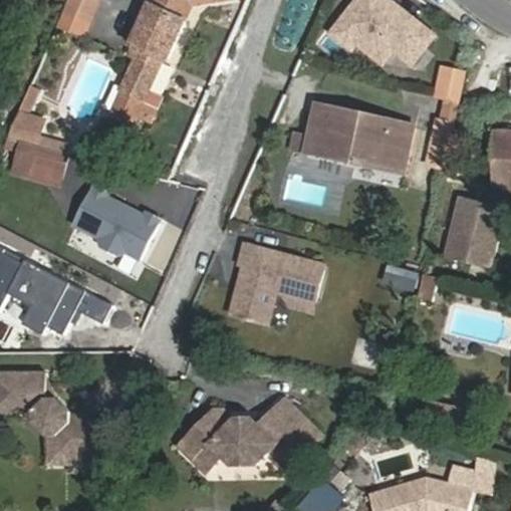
[(69,0),(61,21),(85,31),(99,0),(69,0)]
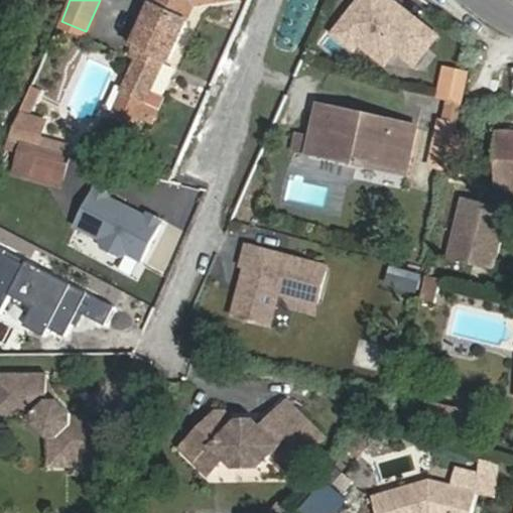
[(118,88),(143,99),(146,93),(163,57),(167,59),(191,1),(199,0),(154,0),(152,4),(148,3),(131,42),(138,45),(133,55),(118,88)]
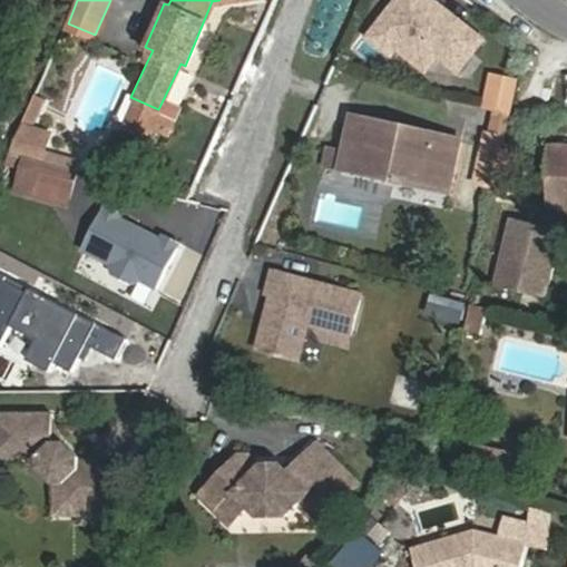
[(456,76),(486,37),(437,0),(387,0),(362,33),(419,76),(432,58),(456,76)]
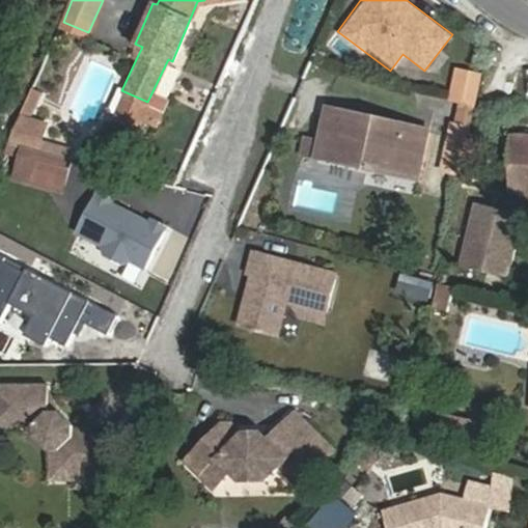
[(130,54),(137,57),(142,47),(135,44),(130,54)]
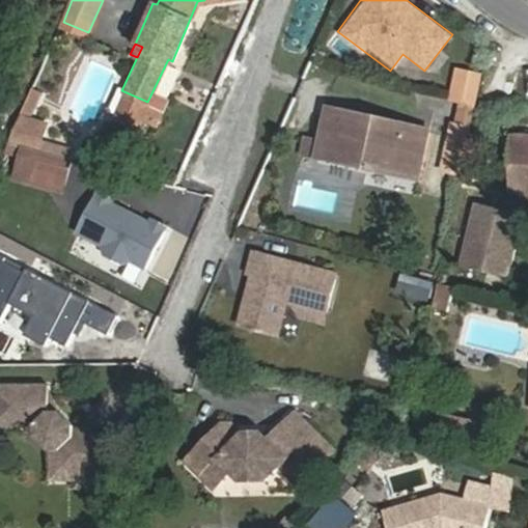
[(476,72),(452,66),(446,93),(457,96),(470,100),(476,72)]
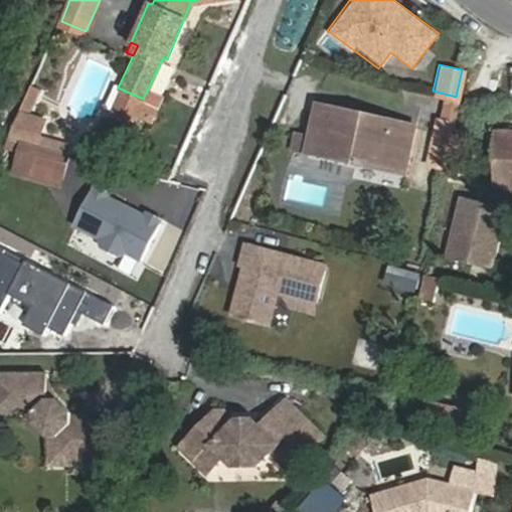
[(19,108),(30,111),(40,87),(30,83),(19,108)]
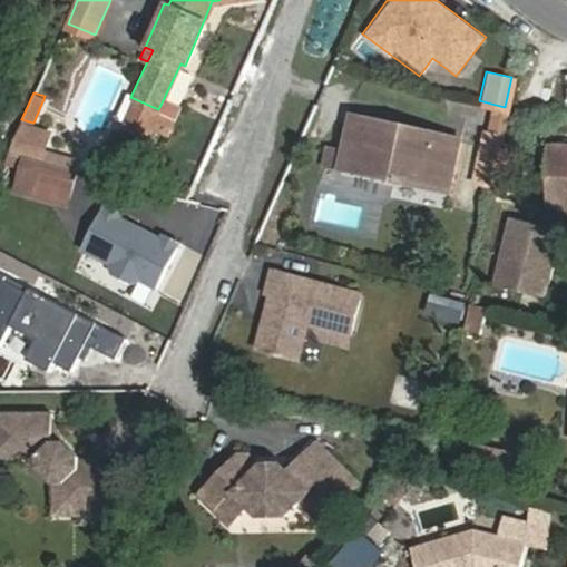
[(119,121),(147,134),(150,128),(166,135),(170,125),(155,117),(158,109),(130,97),(119,121)]
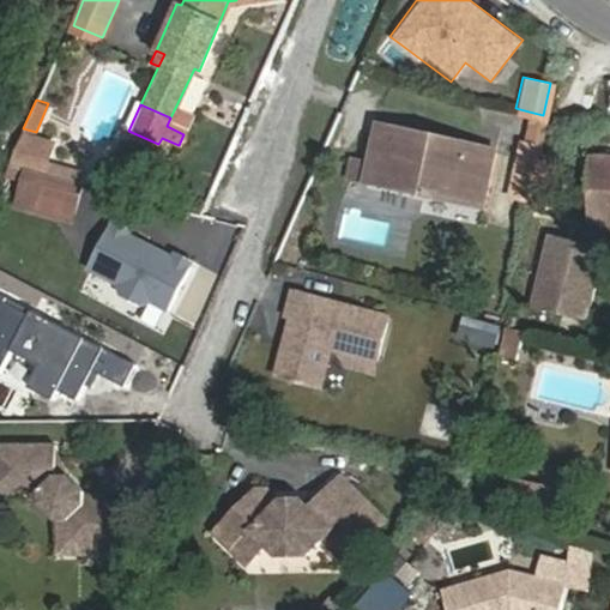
[(543,115),(529,112),(521,142),(536,145),(543,115)]
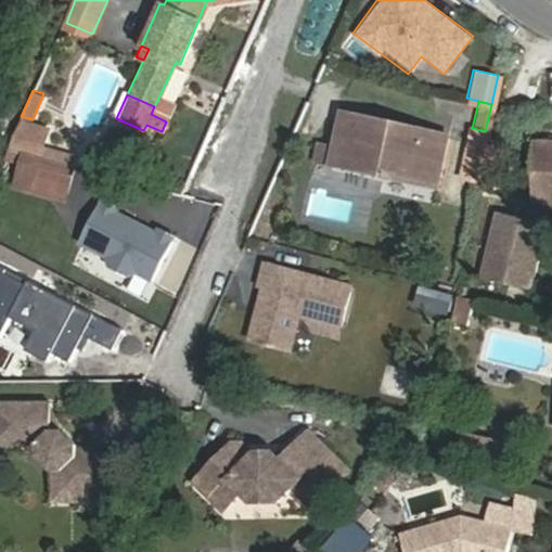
[(447,132),(400,123),(398,129),(379,125),(380,117),(341,108),(332,145),(328,161),(413,180),(416,166),(438,171),(447,132)]
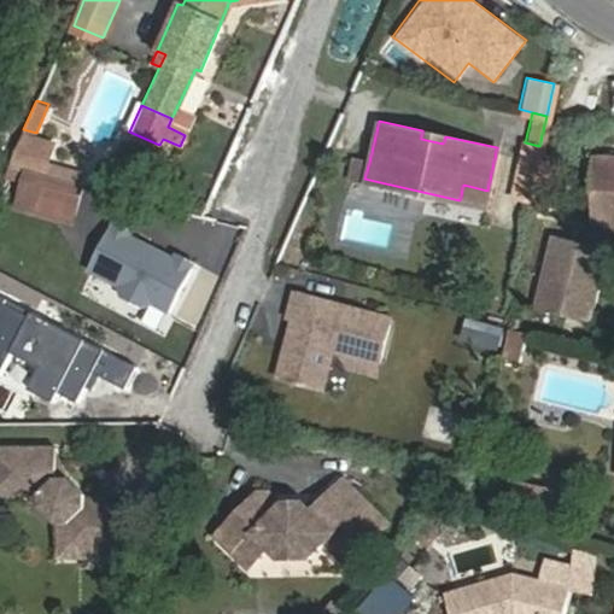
[(57,139),(36,133),(23,129),(11,162),(29,165),(51,171),(83,180),(87,168),(52,157),(57,139)]
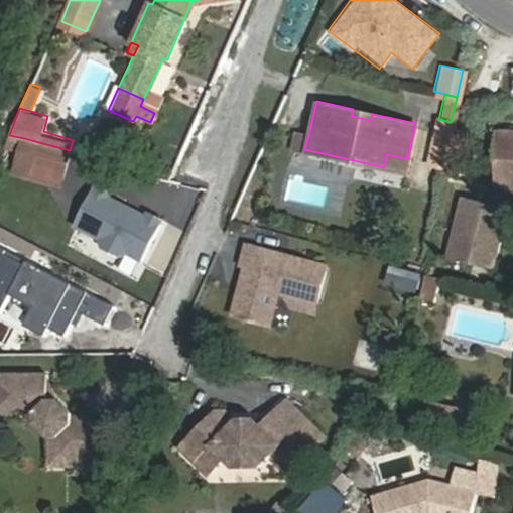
[(372,114),(353,109),(352,116),(370,120),(372,114)]
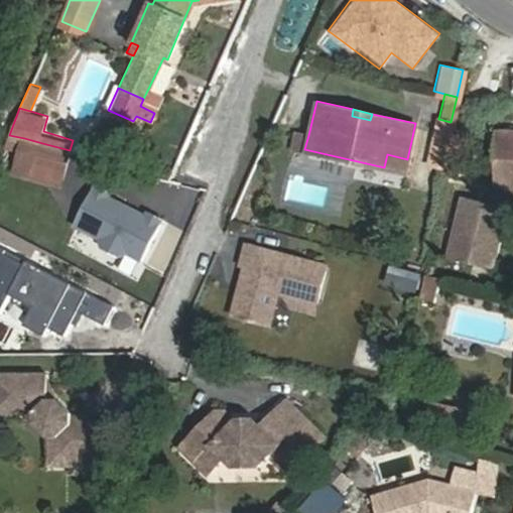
[(512,129),(497,129),(496,185),(512,185),(512,129)]
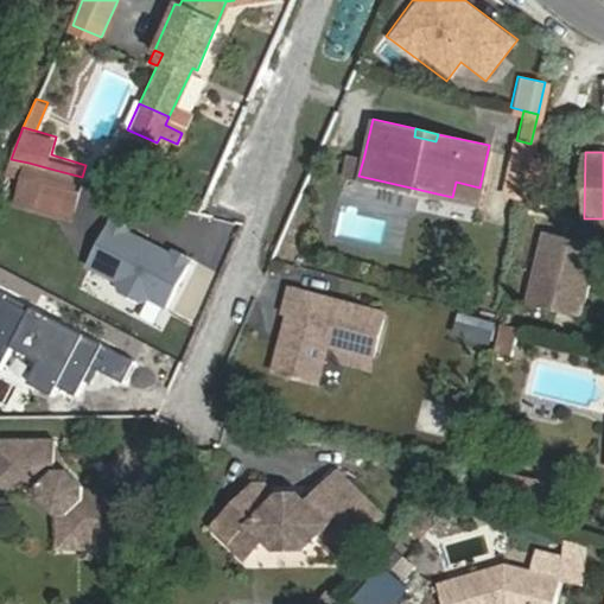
[(342,172),(351,175),(355,157),(345,156),(342,172)]
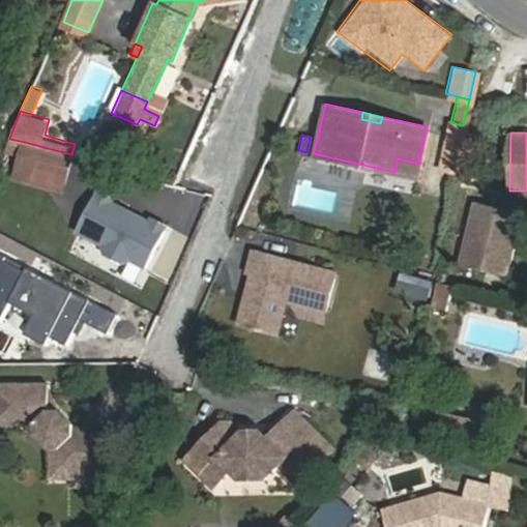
[(317,139),(310,137),(306,152),(313,153),(317,139)]
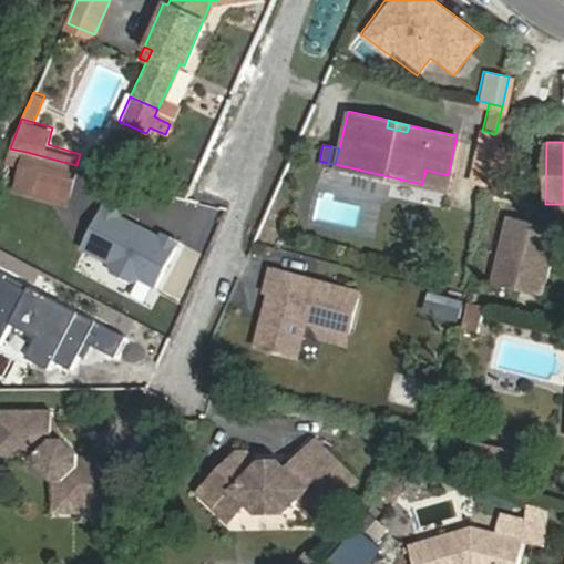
[(7,155),(24,160),(27,152),(10,149),(7,155)]
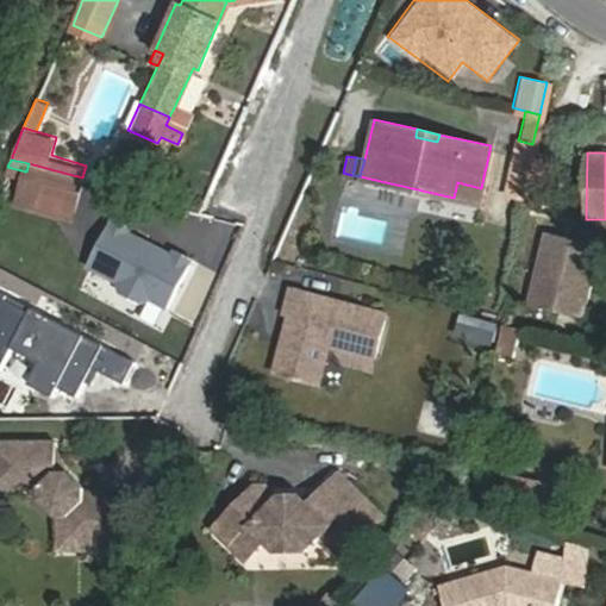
[(20,197),(41,202),(50,169),(29,163),(26,172),(20,197)]
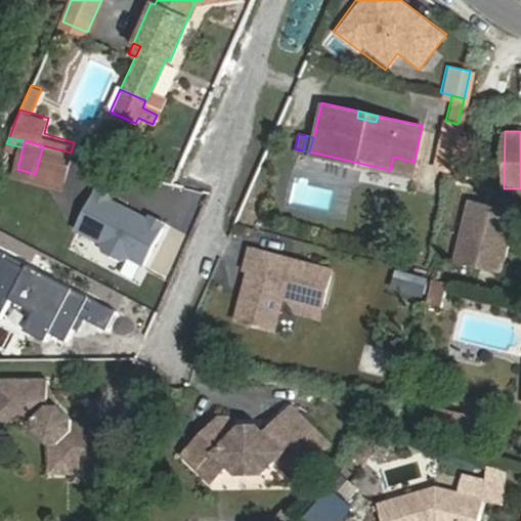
[(43,145),(35,174),(63,181),(71,153),(43,145)]
